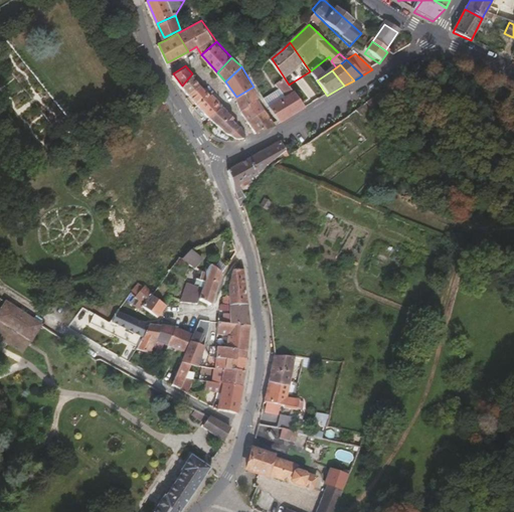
[(192,73),(182,86),(190,96),(201,83),(192,73)]
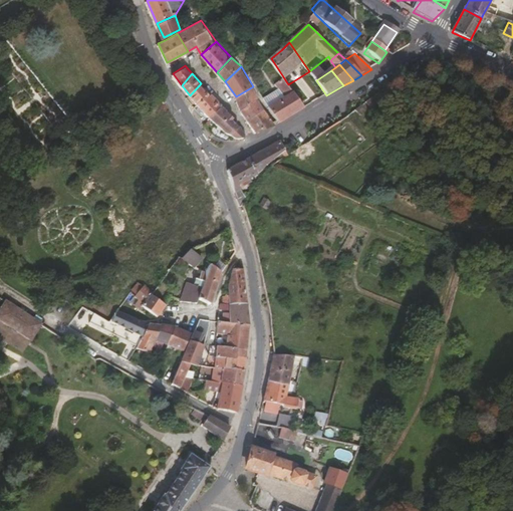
[(201,83),(190,95),(199,106),(210,95),(201,83)]
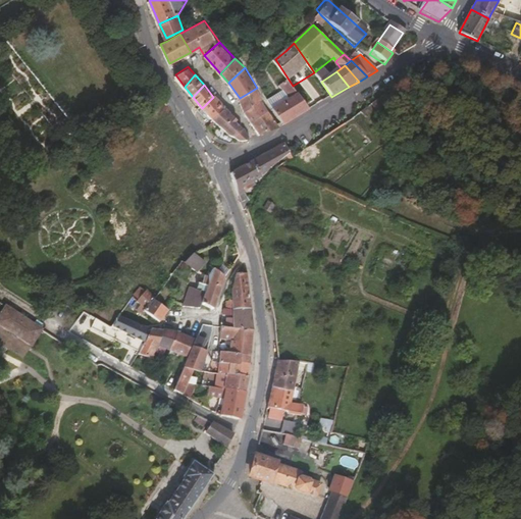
[(290,100),(274,109),(283,125),(307,111),(293,86),(284,91),(290,100)]
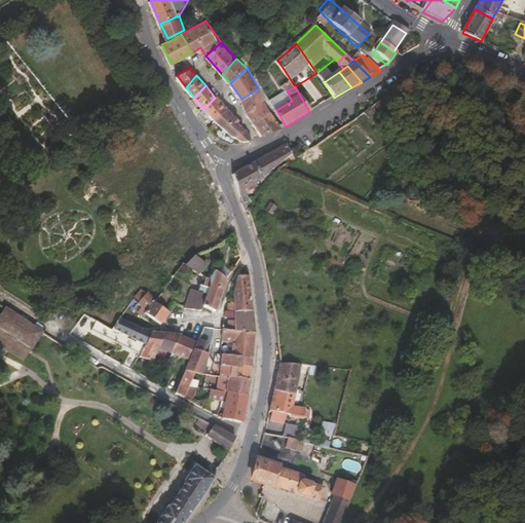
[(263,100),(259,88),(241,99),(247,112),(253,121),(271,111),(263,100)]
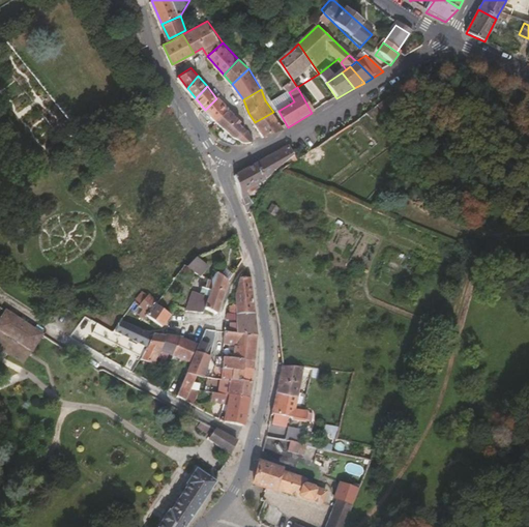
[(449,106),(450,103),(449,100),(448,98),(446,97),(444,96),(442,96),(439,97),(438,99),(437,101),(437,104),(438,107),(439,108),(442,110),(444,110),(446,109),(448,108),(449,106)]
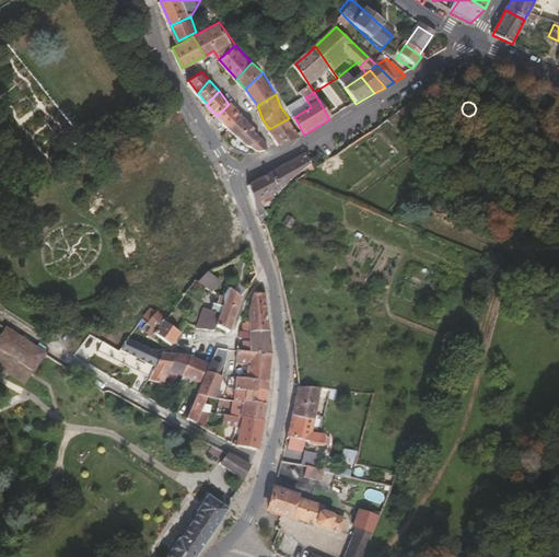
[(229,104),(217,116),(228,127),(239,116),(229,104)]
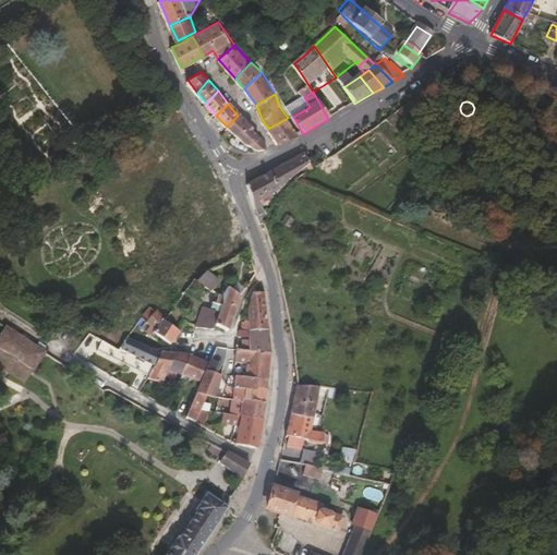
[(238,116),(227,127),(249,145),(256,135),(250,128),(251,125),(242,116),(240,117),(238,116)]
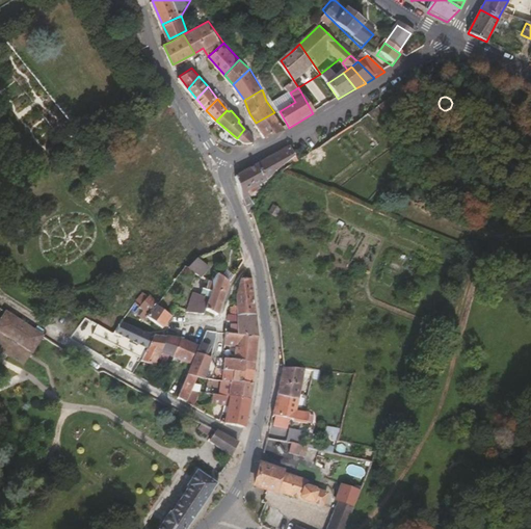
[(284,127),(274,112),(256,123),(265,135),(285,128),(284,127)]
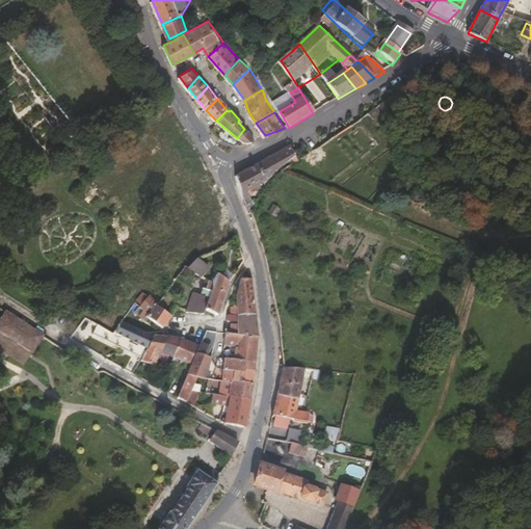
[(369,138),(357,128),(350,136),(362,147),(369,138)]
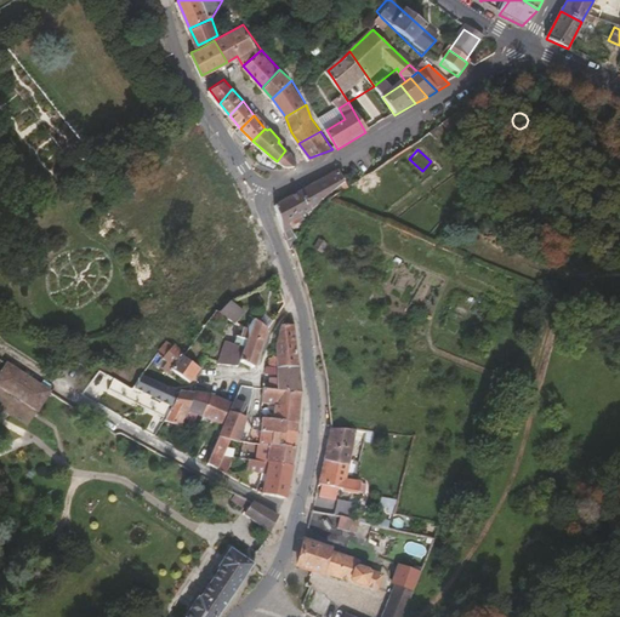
[(285,150),(277,161),(289,165),(293,165),(297,163),(285,150)]
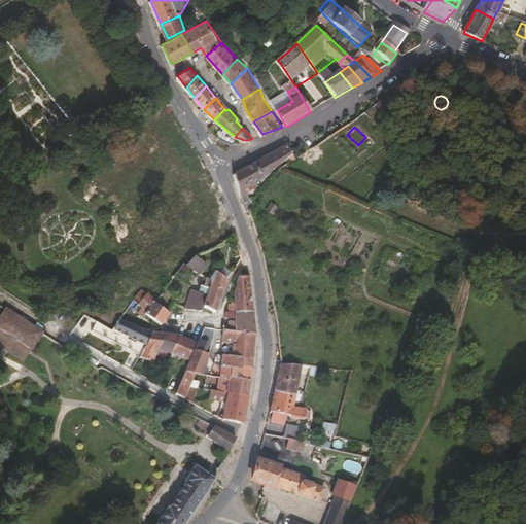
[(292,160),(296,156),(290,141),(234,173),(243,198),(253,191),(250,185),(270,174),(290,154),(292,160)]
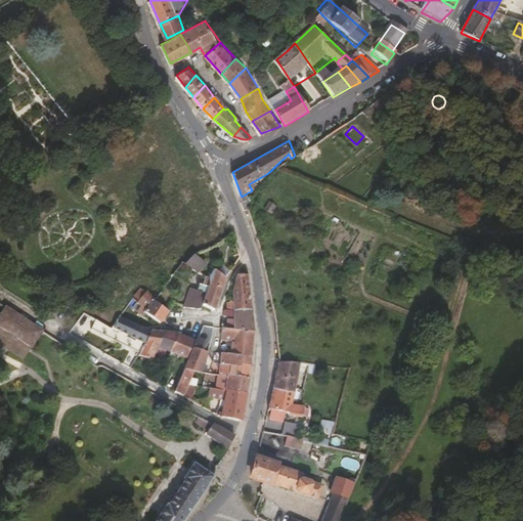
[(260,215),(266,220),(272,212),(265,207),(260,215)]
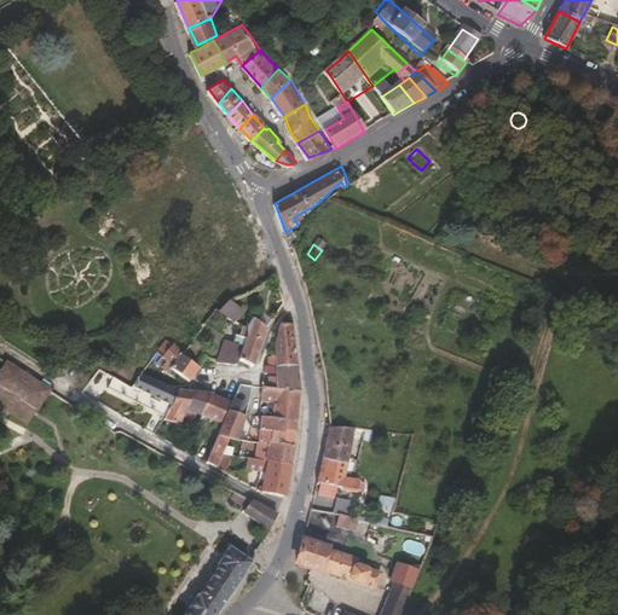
[(236,307),(227,295),(214,305),(224,317),(236,307)]
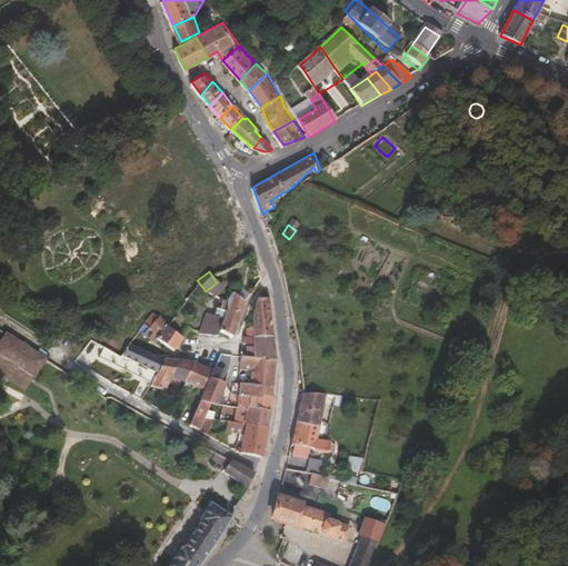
[(170,291),(180,299),(187,291),(178,284),(170,291)]
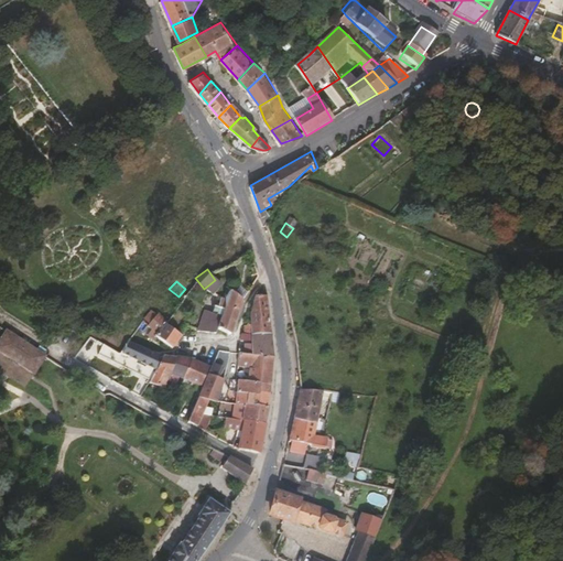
[(273,331),(266,288),(258,289),(256,292),(255,324),(248,324),(248,331),(255,331),(273,331)]
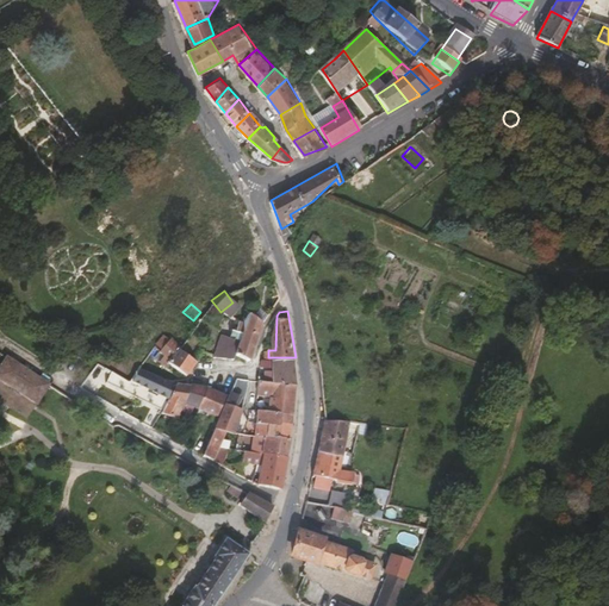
[(258,326),(258,324),(238,314),(235,325),(240,329),(237,335),(223,330),(219,342),(234,354),(246,362),(258,326)]
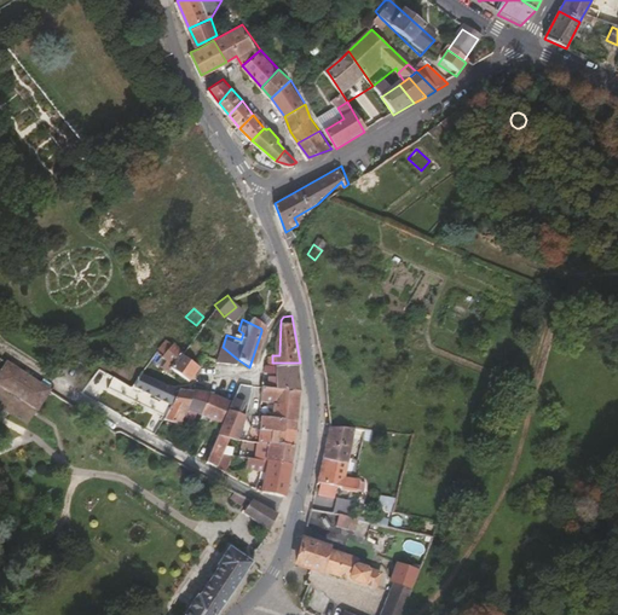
[(157,340),(163,343),(171,330),(165,325),(157,340)]
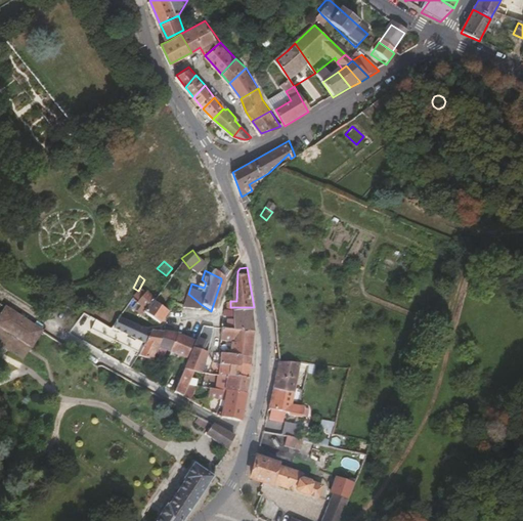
[(138,291),(136,293),(141,296),(136,305),(141,308),(144,304),(162,315),(169,302),(155,287),(154,288),(144,279),(138,291)]
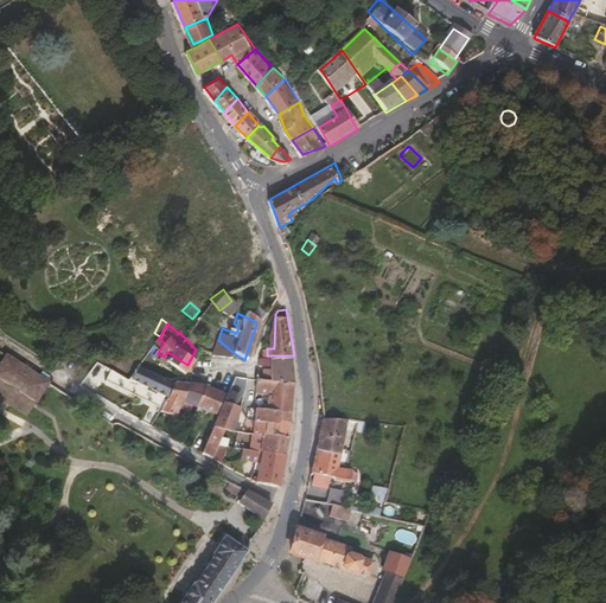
[(218,340),(215,348),(215,350),(231,357),(233,352),(218,340)]
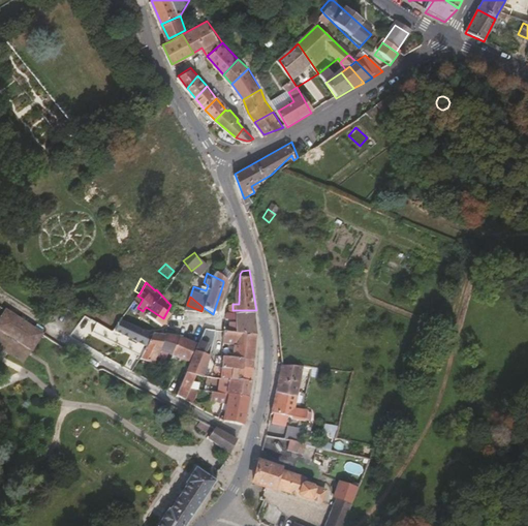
[(41,326),(5,301),(0,308),(0,320),(30,342),(41,326)]
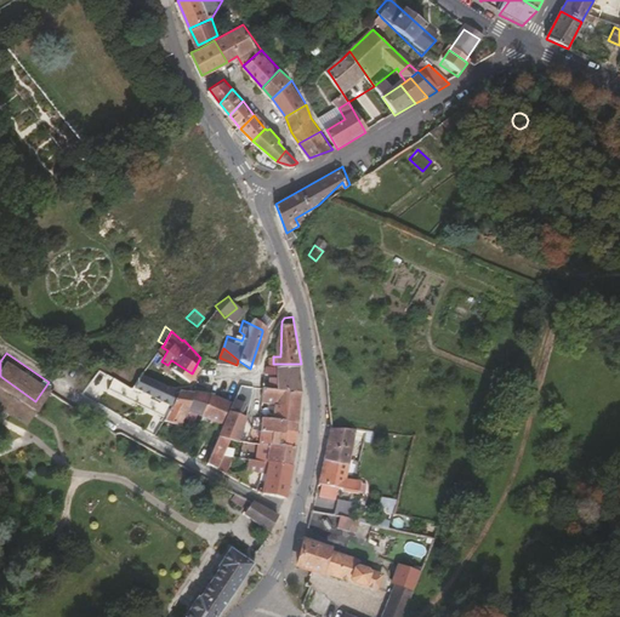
[(302,389),(301,364),(280,364),(276,380),(269,380),(268,383),(262,383),(263,386),(302,389)]
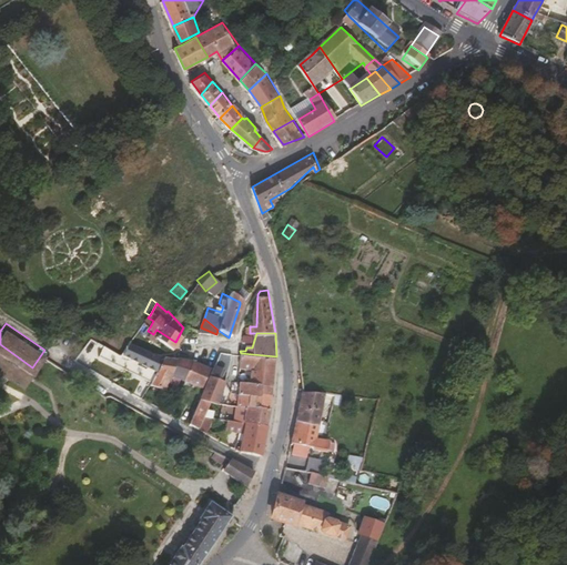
[(130,338),(122,352),(121,354),(123,356),(122,357),(138,366),(141,360),(153,366),(150,370),(153,372),(166,350),(148,346),(130,338)]
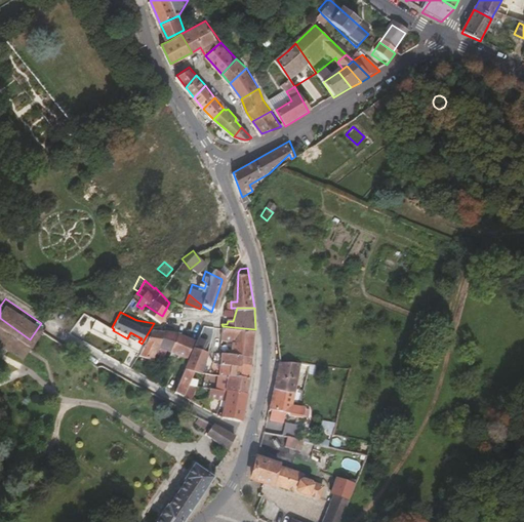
[(142,344),(139,350),(150,355),(153,349),(160,352),(163,346),(156,344),(164,328),(154,323),(142,344)]
